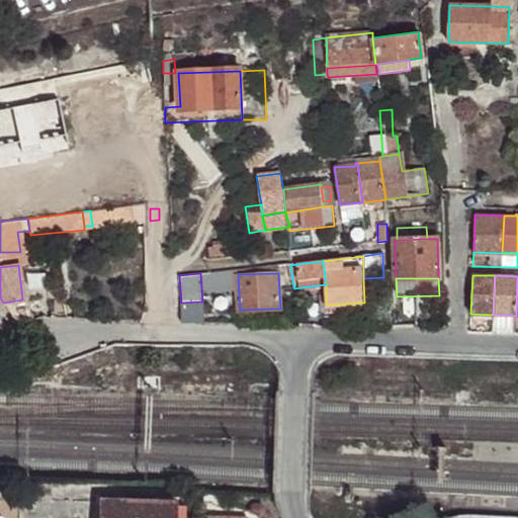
[(22,299),(3,303),(11,315),(21,323),(22,323),(33,322),(22,299)]
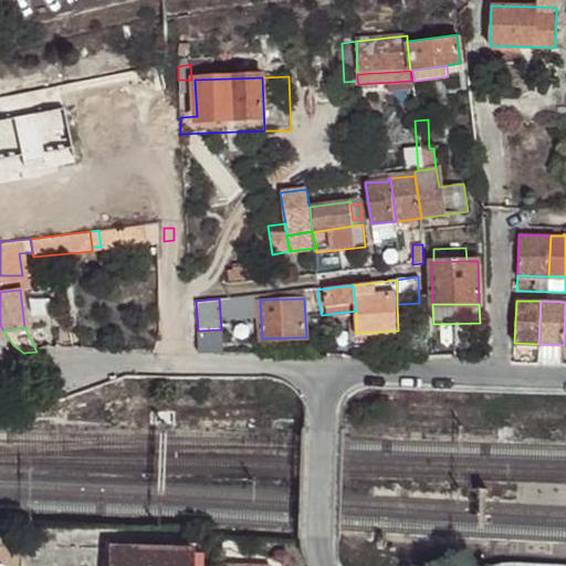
[(398,331),(356,333),(357,348),(398,346),(398,331)]
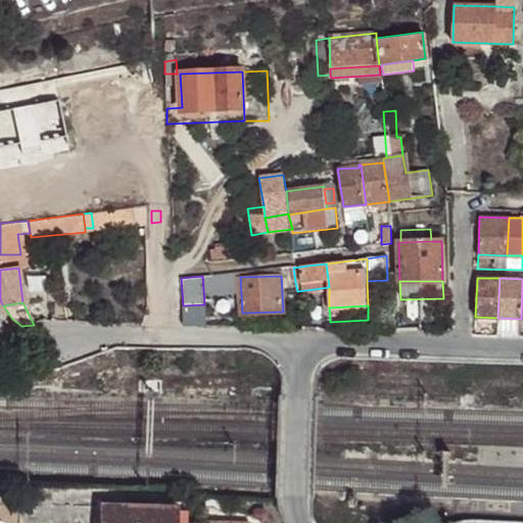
[(497,335),(521,336),(521,319),(497,318),(497,335)]
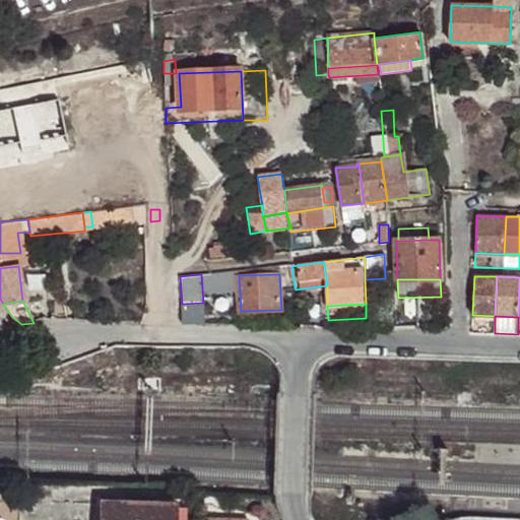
[(0,496),(4,497),(12,497),(13,490),(0,489),(0,496)]
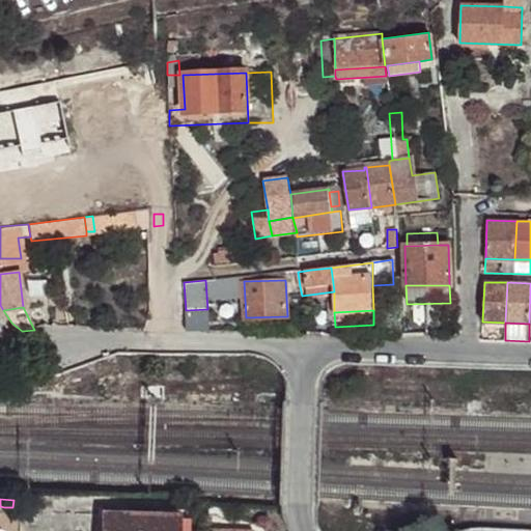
[(180,530),(182,511),(23,508),(12,507),(4,507),(3,527),(17,528),(16,530),(180,530)]
